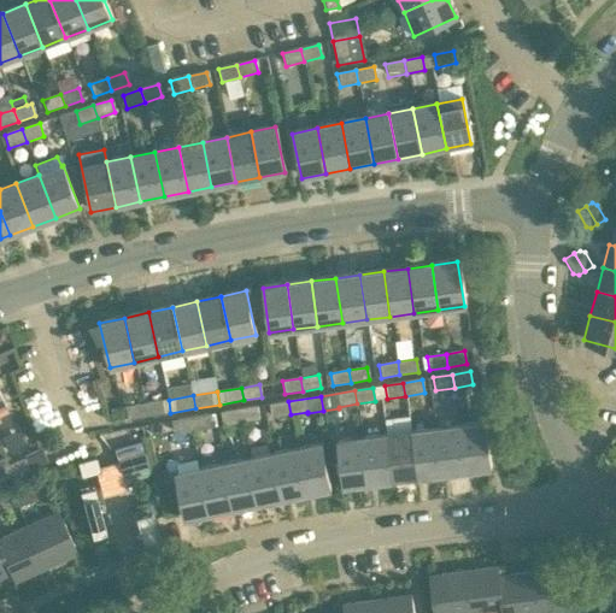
[(146,417),(164,413),(170,413),(169,400),(144,404),(146,417)]
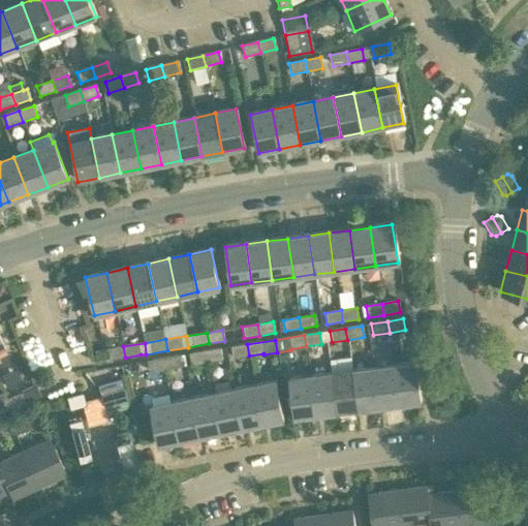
[(247,344),(230,347),(233,359),(249,356),(247,344)]
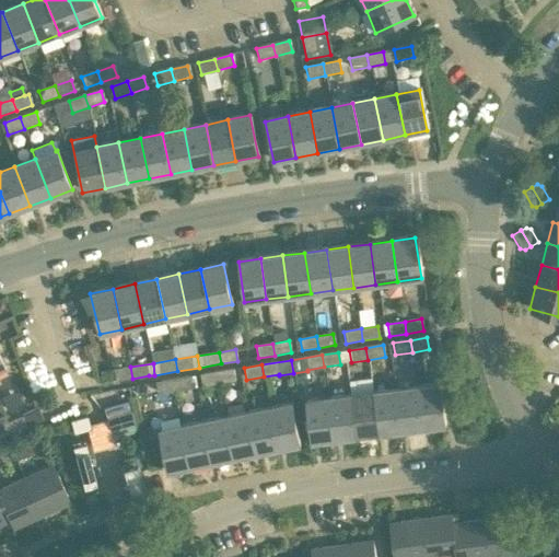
[(132,379),(130,367),(114,370),(107,371),(109,382),(116,381),(116,382),(132,379)]
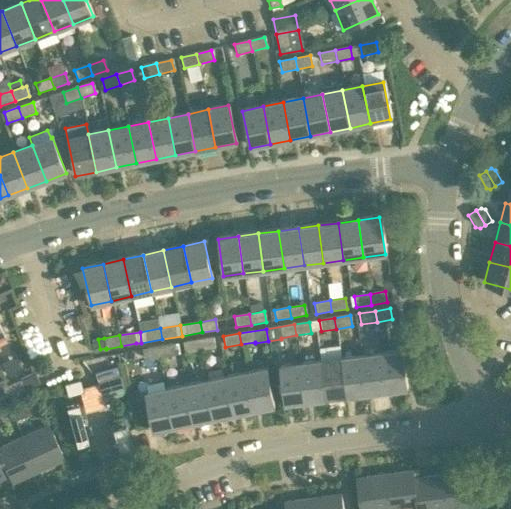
[(214,338),(199,340),(200,351),(216,349),(214,338)]
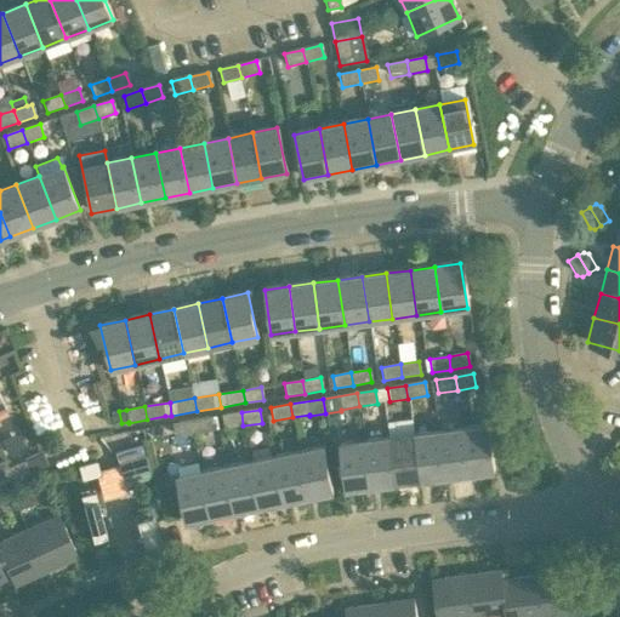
[(242,412),(221,416),(223,429),(243,426),(242,412)]
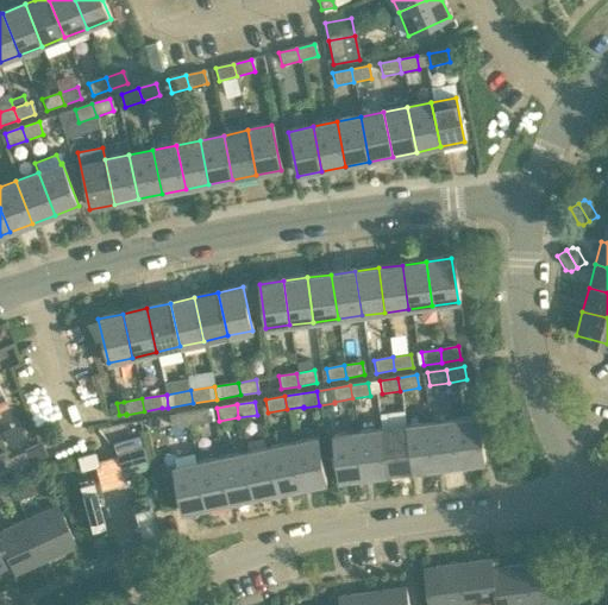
[(187,413),(189,426),(207,423),(205,409),(187,413)]
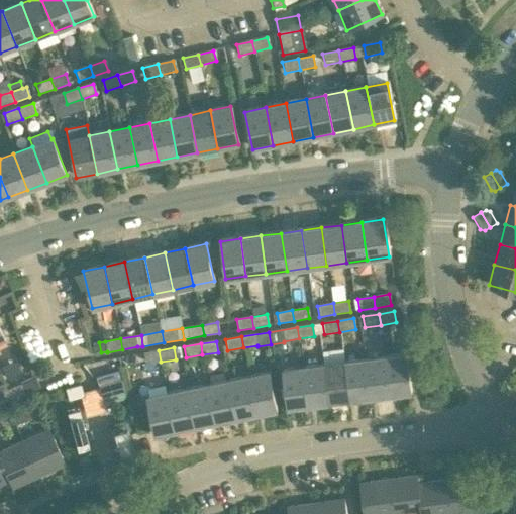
[(145,364),(161,362),(159,350),(143,353),(145,364)]
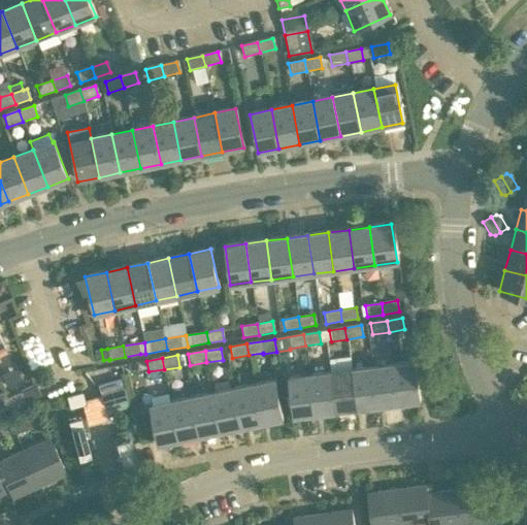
[(414,362),(393,365),(398,404),(419,401),(414,362)]
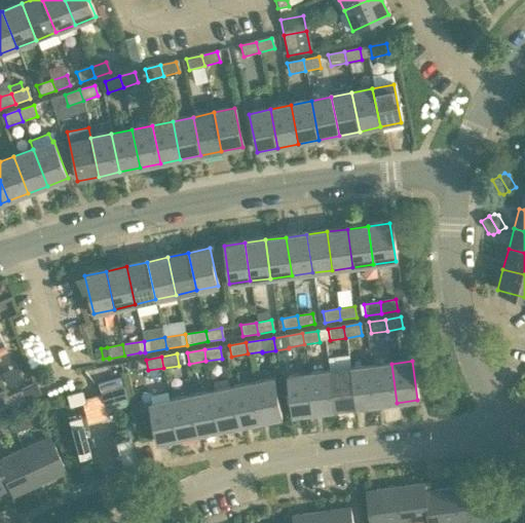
[(375,405),(397,403),(391,364),(371,366),(375,405)]
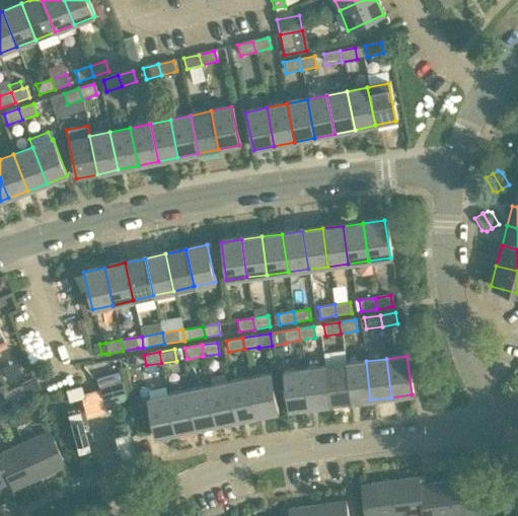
[(345,364),(350,402),(370,399),(366,361),(345,364)]
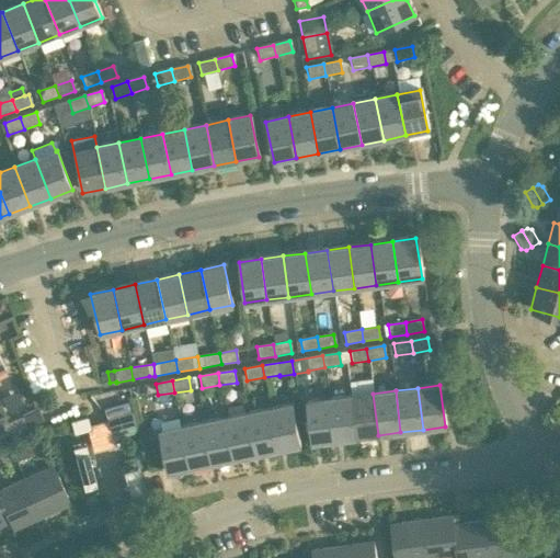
[(356,437),(378,435),(373,394),(351,396),(356,437)]
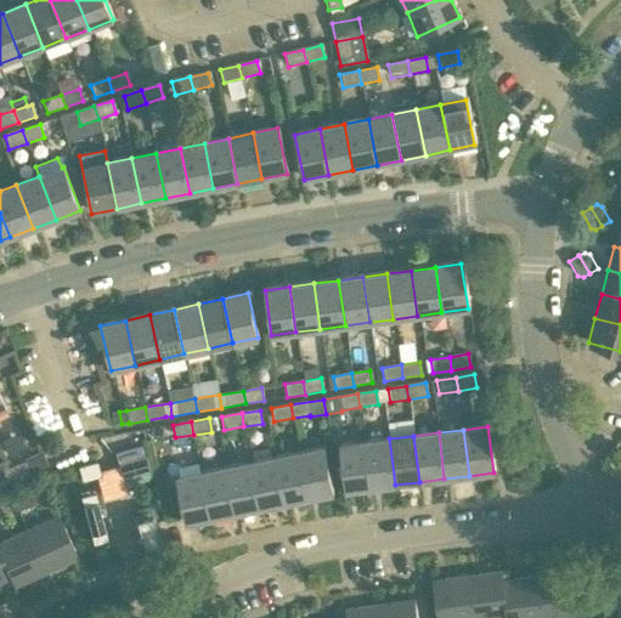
[(371,488),(395,485),(389,438),(365,442),(371,488)]
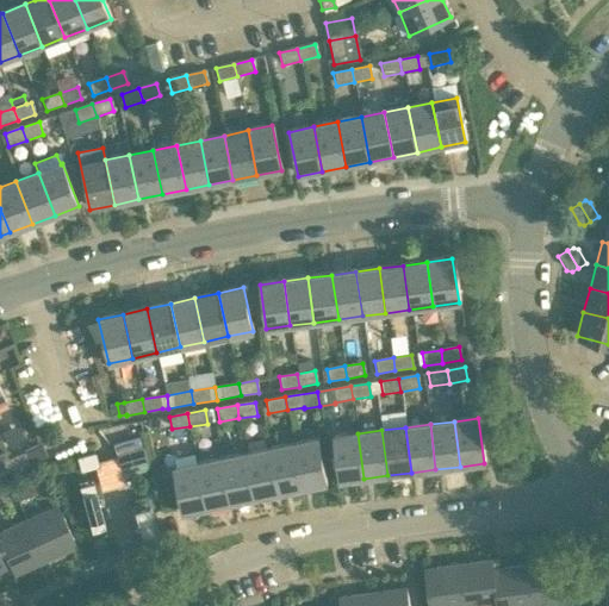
[(339,481),(364,479),(358,433),(333,436),(334,438),(339,481)]
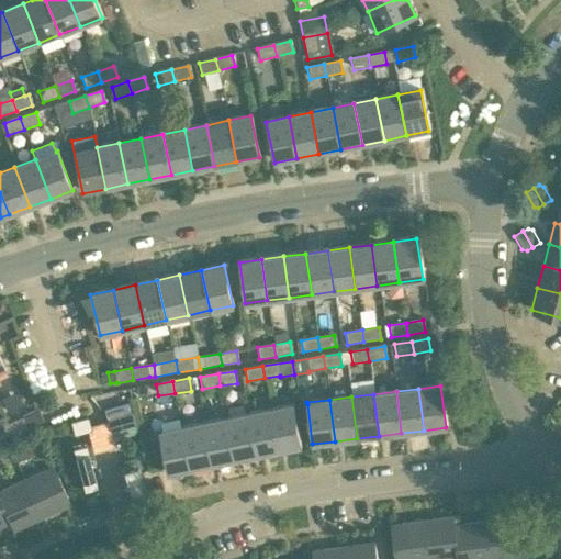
[(312,444),(307,404),(300,405),(292,406),(300,445),(312,444)]
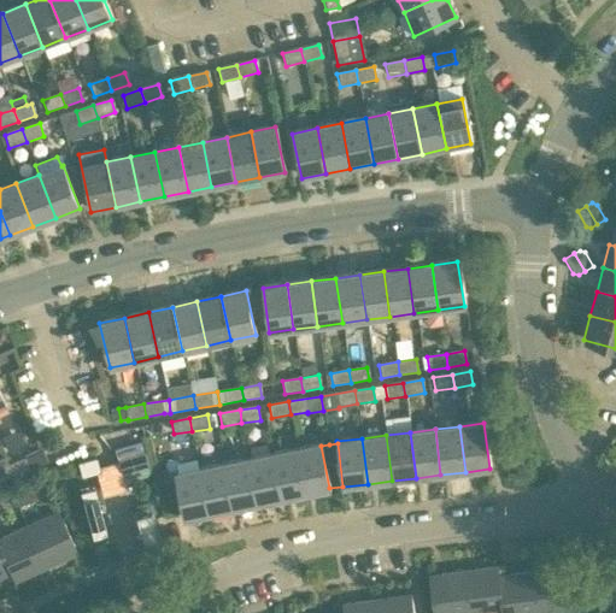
[(321,444),(295,449),(305,495),(330,490),(329,488),(321,446),(321,444)]
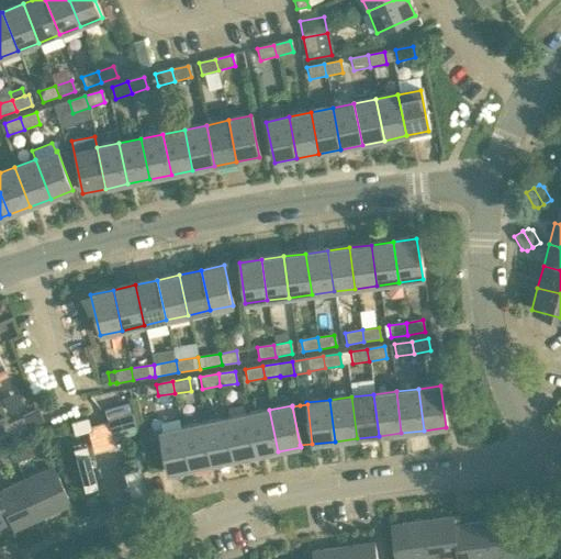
[(247,414),(256,456),(278,451),(269,410),(247,414)]
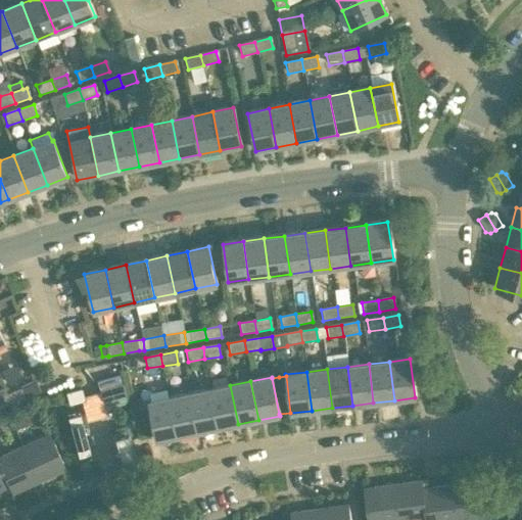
[(238,424),(230,385),(209,389),(218,428),(238,424)]
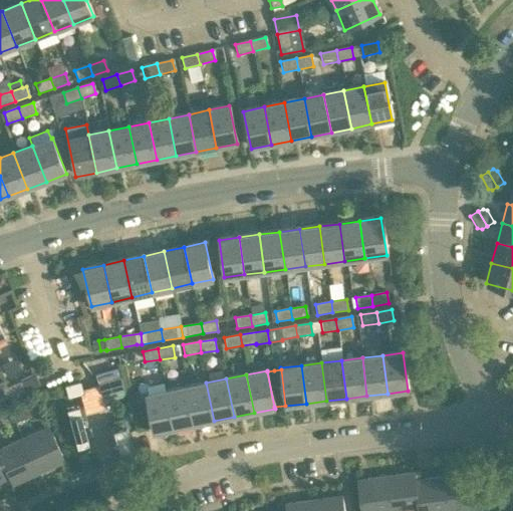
[(5,389),(9,399),(24,393),(30,390),(25,379),(19,382),(5,389)]
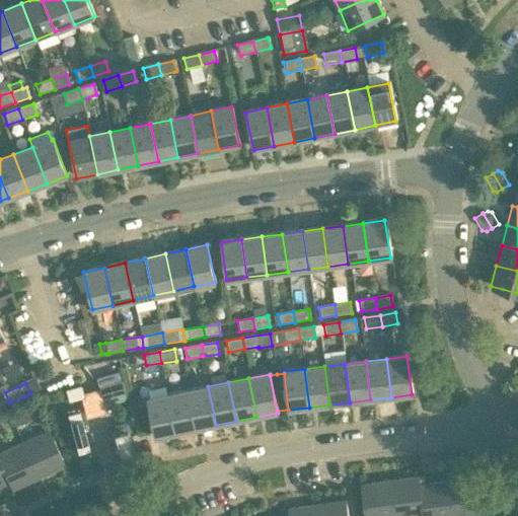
[(0,407),(9,402),(5,392),(3,385),(0,386),(0,407)]
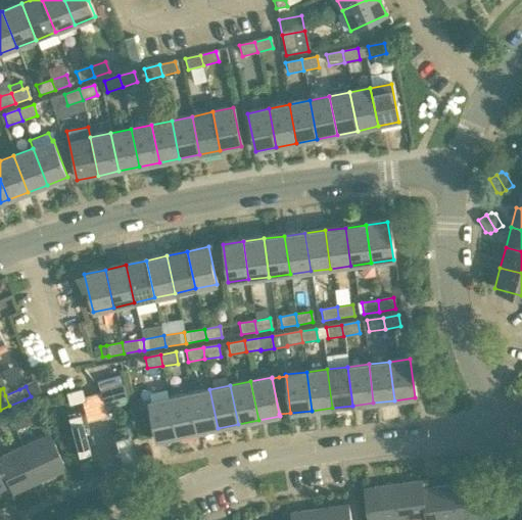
[(209,389),(189,393),(197,432),(218,428),(209,389)]
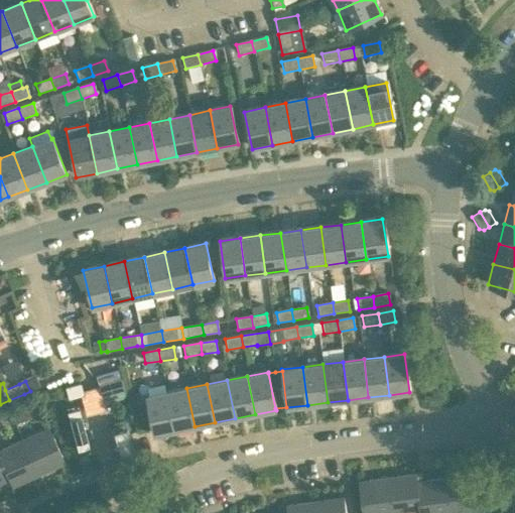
[(166,392),(174,430),(195,426),(186,388),(166,392)]
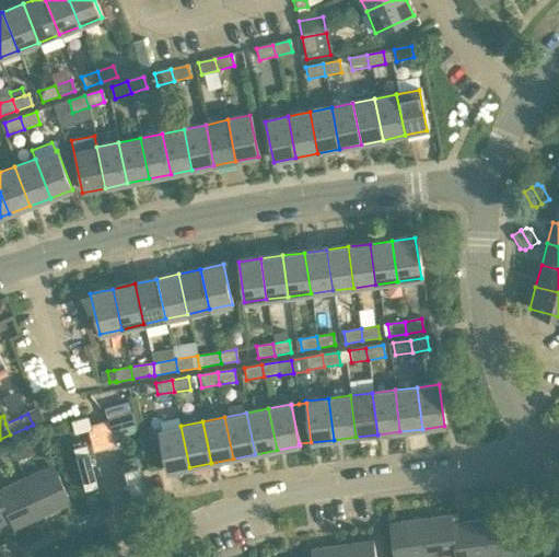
[(166,472),(189,467),(181,426),(158,430),(166,472)]
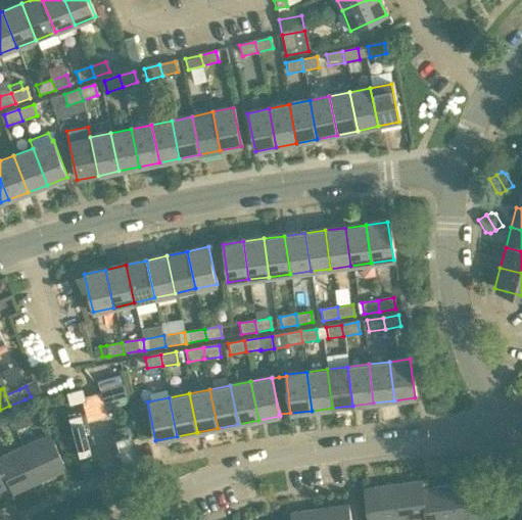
[(30,409),(14,416),(20,429),(36,422),(30,409)]
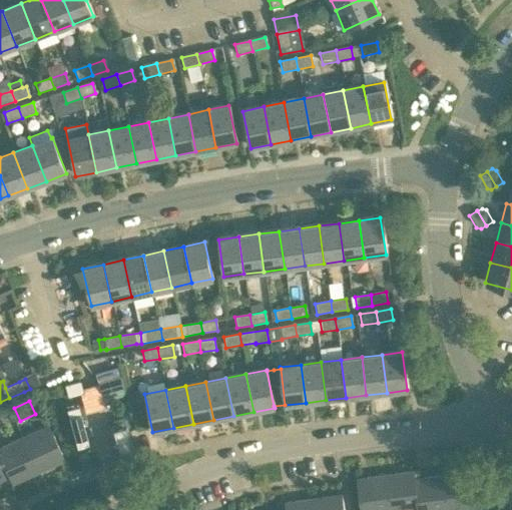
[(21,439),(36,472),(62,460),(47,427),(21,439)]
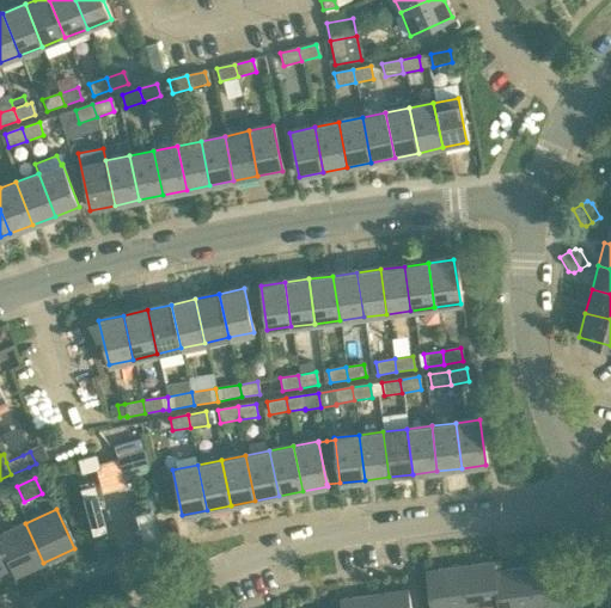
[(0,548),(8,569),(12,577),(43,563),(25,523),(0,534),(0,548)]
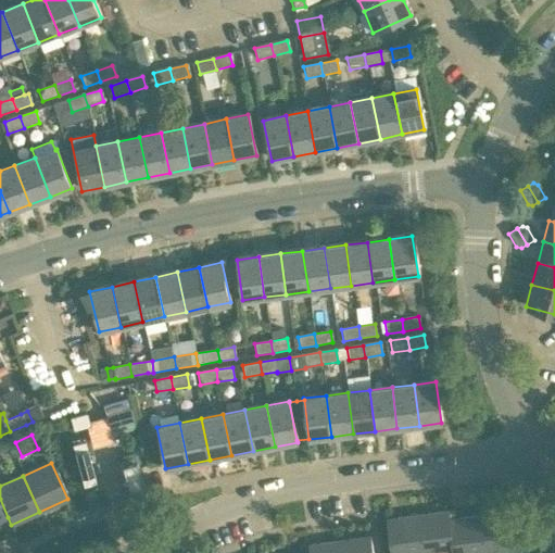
[(449,513),(417,517),(423,552),(451,552),(452,552),(449,520),(450,520),(449,513)]
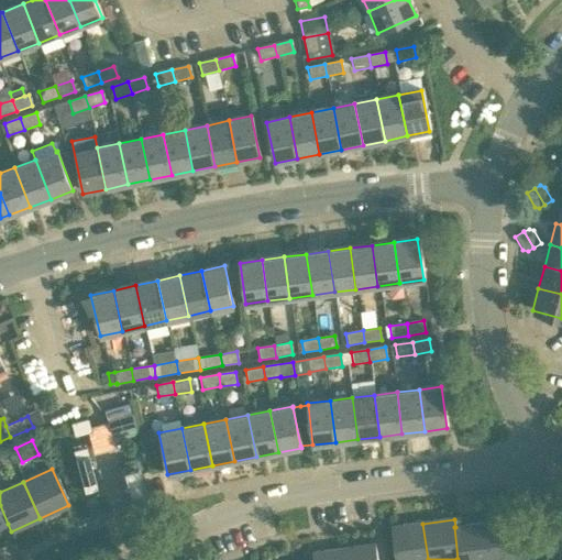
[(515,519),(484,524),(488,559),(520,559),(515,519)]
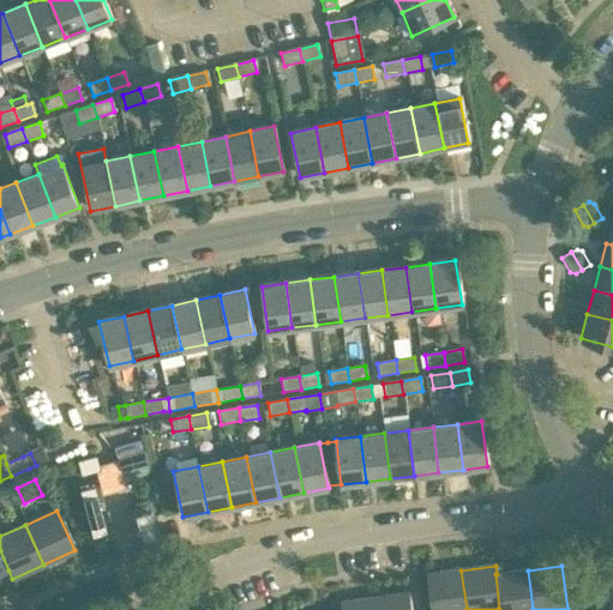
[(467,609),(461,571),(427,574),(431,609),(467,609)]
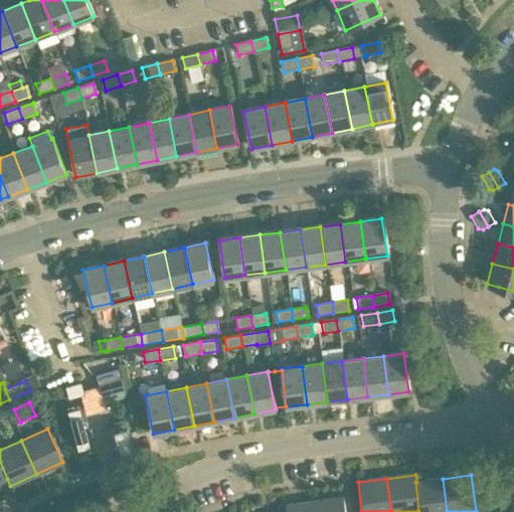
[(447,511),(443,479),(416,482),(415,482),(418,511),(417,511),(447,511)]
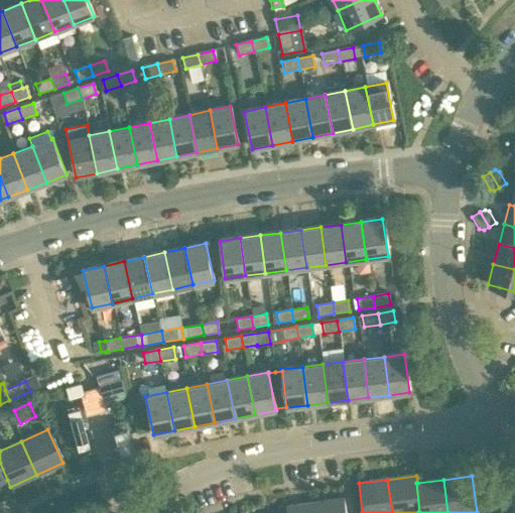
[(345,512),(343,499),(314,503),(315,512),(345,512)]
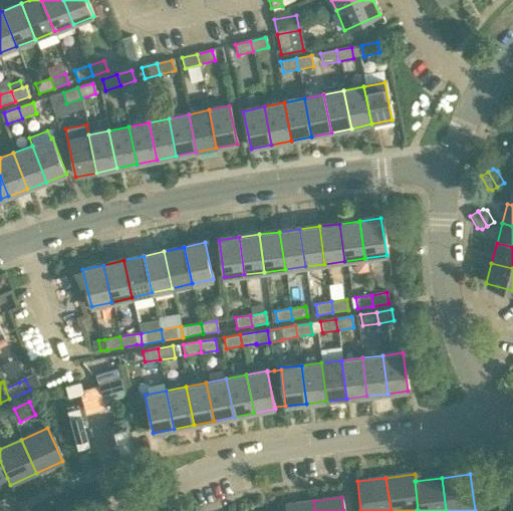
[(314,510),(313,501),(285,505),(286,510),(314,510)]
